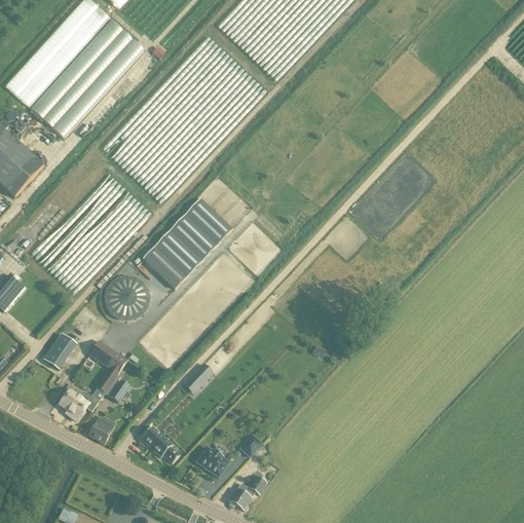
[(95,32),(108,14),(89,0),(77,0),(31,59),(33,61),(27,68),(27,69),(25,72),(30,75),(35,69),(40,73),(33,82),(38,86),(40,83),(43,86),(50,78),(53,81),(94,32),(95,32)]
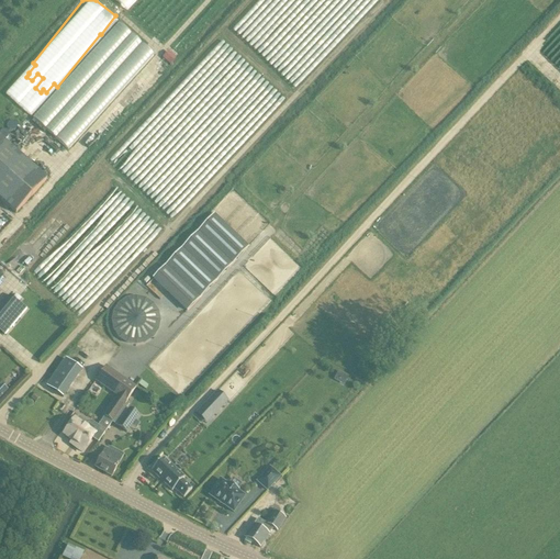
[(32,114),(67,146),(153,51),(116,19),(32,114)]
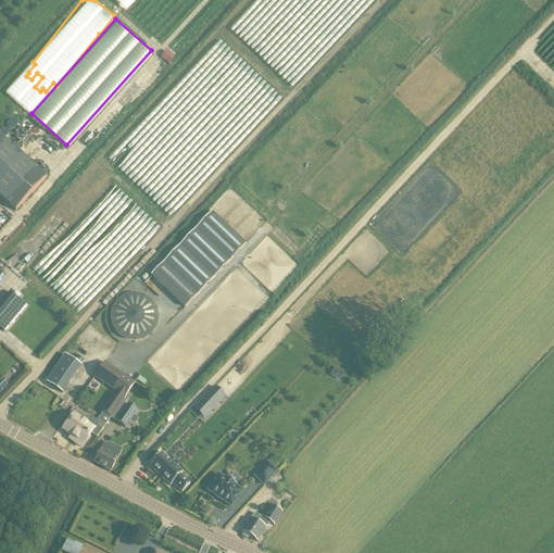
[(164,47),(159,53),(166,61),(172,54),(164,47)]
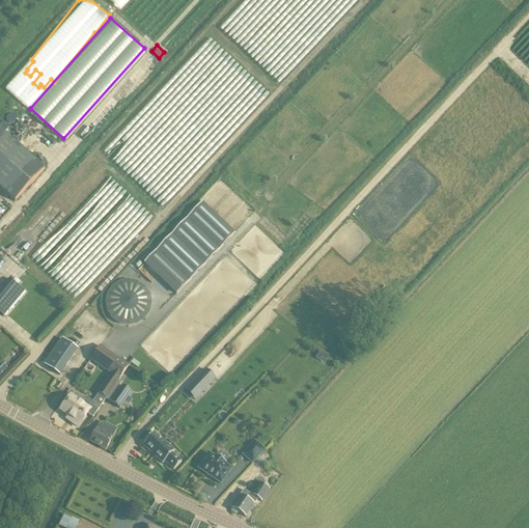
[(43,166),(31,156),(0,128),(0,186),(14,198),(43,166)]
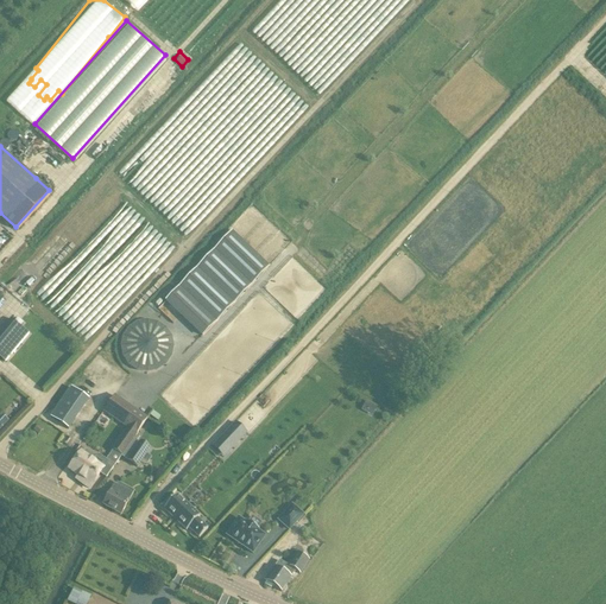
[(228,230),(164,298),(201,332),(265,265),(228,230)]
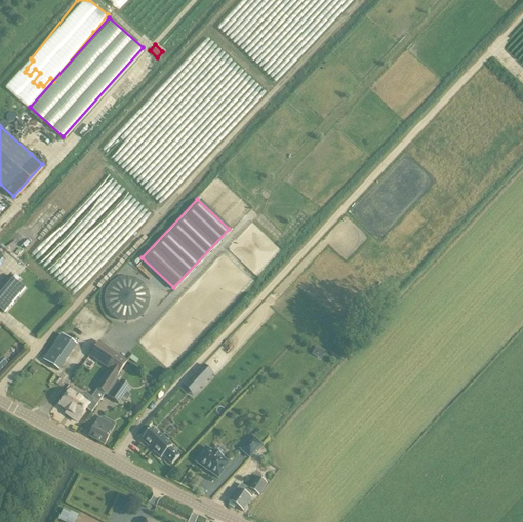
[(0,308),(2,310),(23,285),(8,273),(0,282),(0,308)]
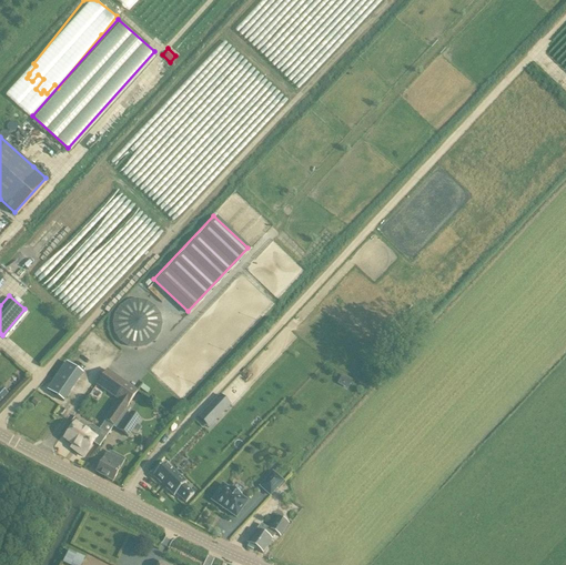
[(158,330),(160,321),(158,311),(152,303),(144,298),(135,295),(125,298),(118,303),(112,311),(110,321),(112,330),(118,338),(125,343),(135,345),(144,343),(152,338),(158,330)]
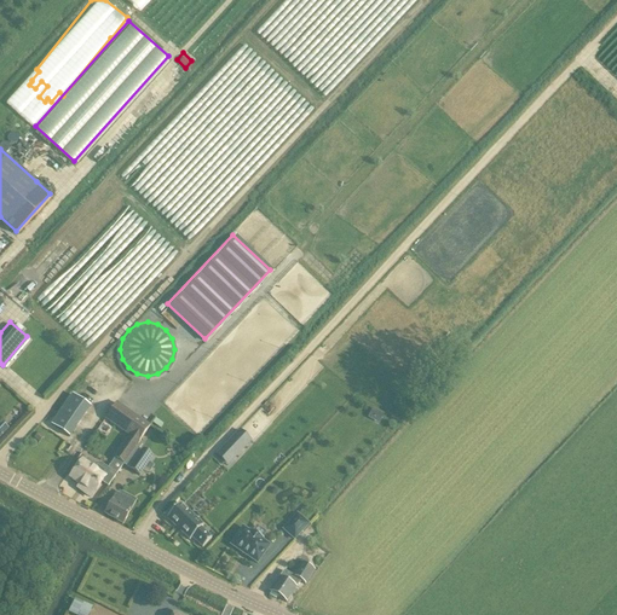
[(70,433),(88,400),(68,389),(51,423),(70,433)]
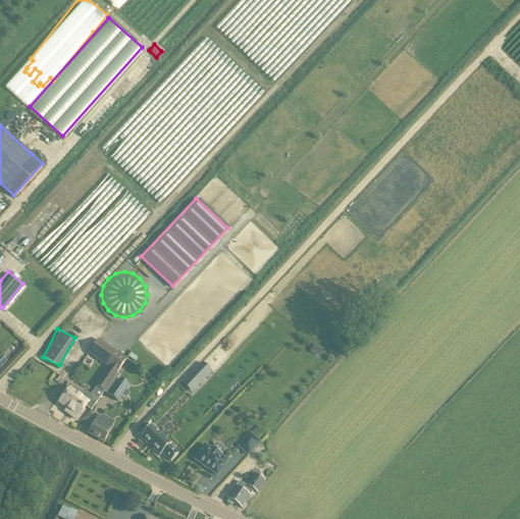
[(70,385),(68,387),(67,386),(58,402),(70,410),(68,413),(75,417),(84,404),(90,408),(103,390),(112,375),(124,358),(96,338),(87,351),(108,365),(96,383),(89,393),(89,394),(82,388),(79,388),(72,384),(70,385)]
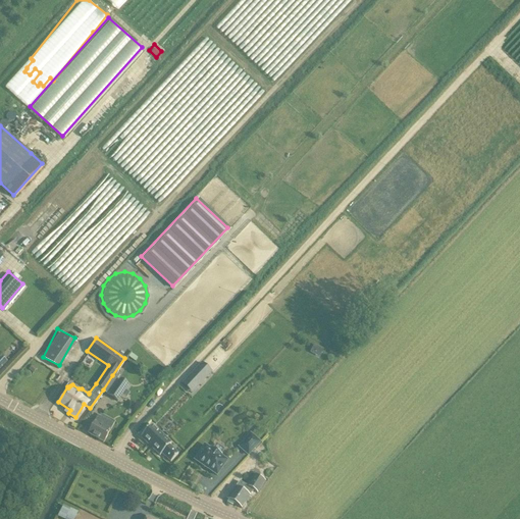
[(308,349),(318,354),(323,346),(313,341),(308,349)]
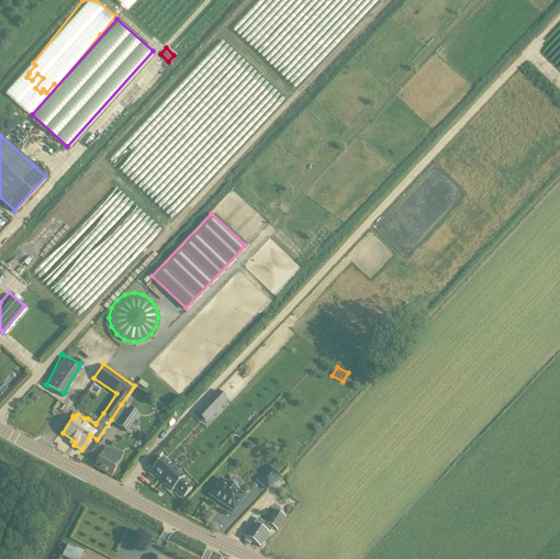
[(194,410),(200,415),(205,409),(211,415),(227,399),(216,388),(194,410)]
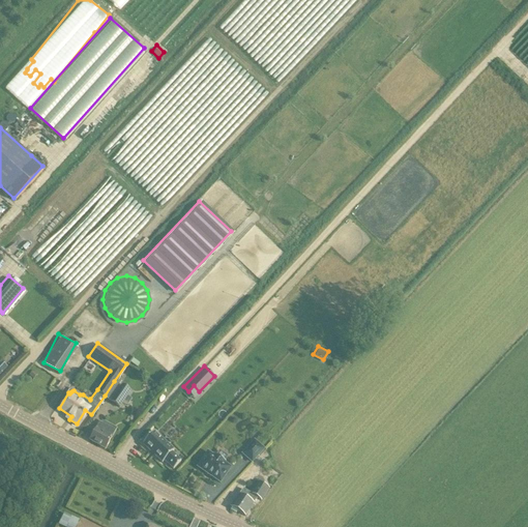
[(119,385),(114,381),(105,396),(118,405),(129,388),(120,383),(119,385)]
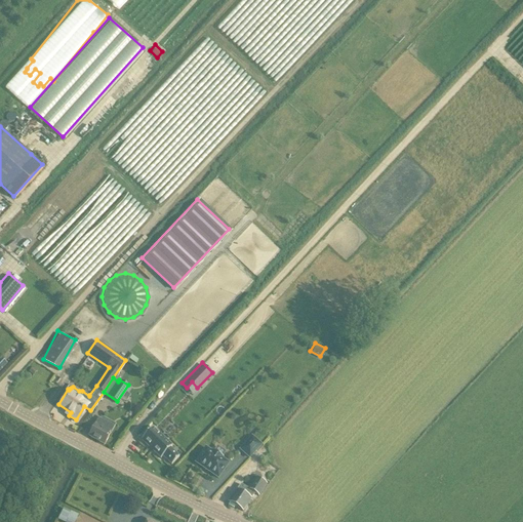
[(103,442),(112,426),(96,417),(87,434),(103,442)]
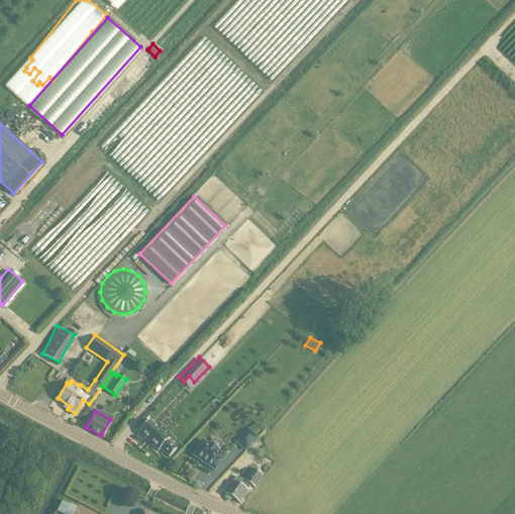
[(148,418),(136,430),(157,448),(159,446),(167,455),(175,447),(166,438),(168,436),(148,418)]
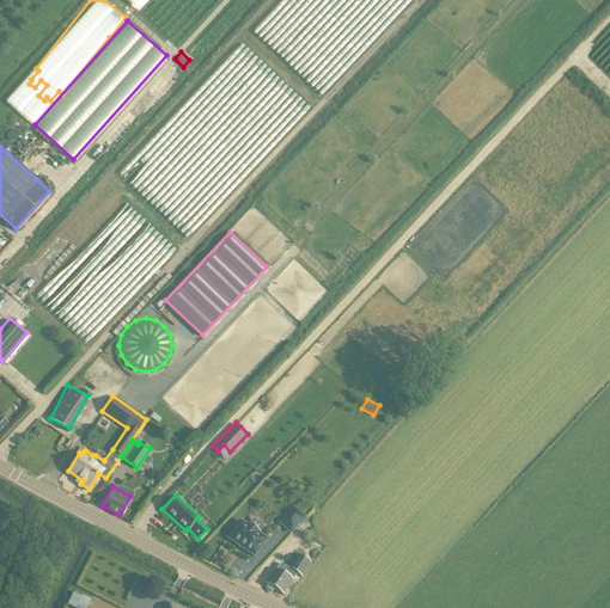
[(279,520),(290,529),(303,515),(292,505),(279,520)]
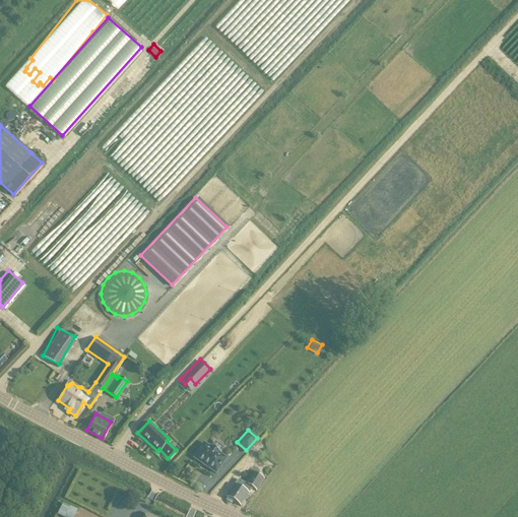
[(192,455),(214,470),(224,456),(218,451),(219,450),(209,444),(208,445),(202,441),(192,455)]
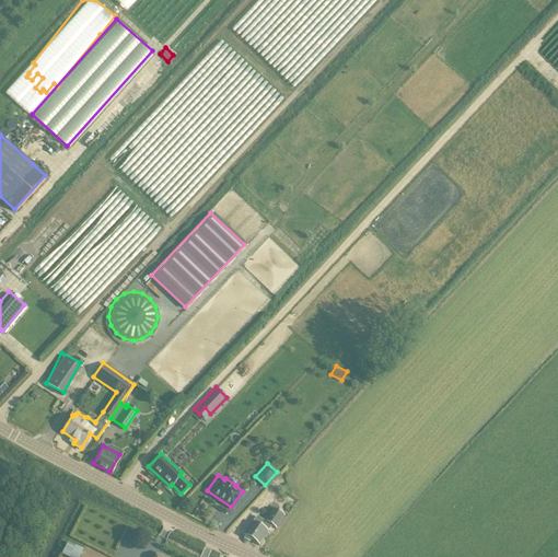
[(255,513),(242,532),(257,543),(269,524),(274,526),(283,514),(270,506),(263,519),(255,513)]
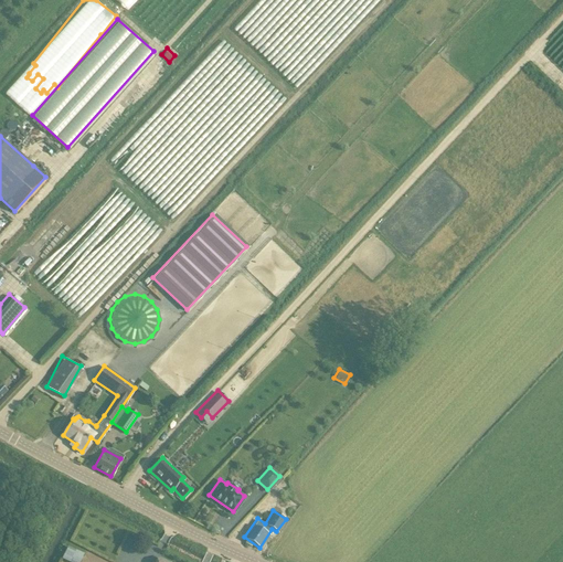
[(73,561),(77,561),(83,552),(66,543),(61,555),(73,561)]
